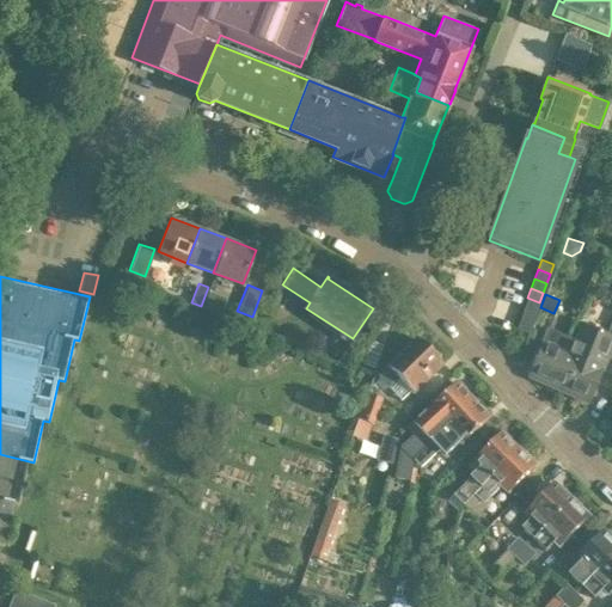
[(539,302),(527,298),(524,307),(536,312),(539,302)]
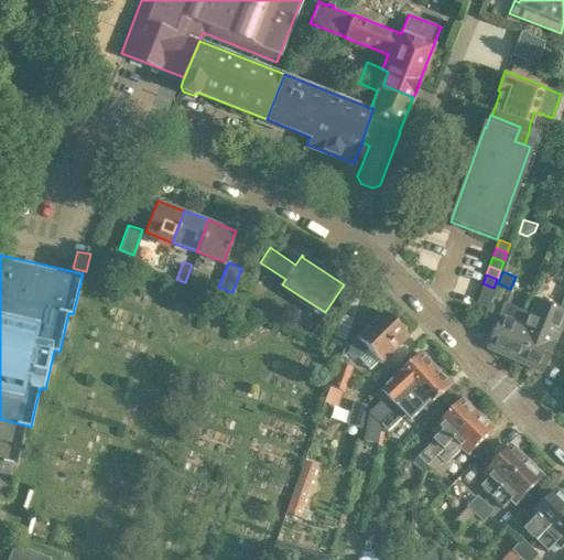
[(483,283),(479,292),(490,297),(494,288),(483,283)]
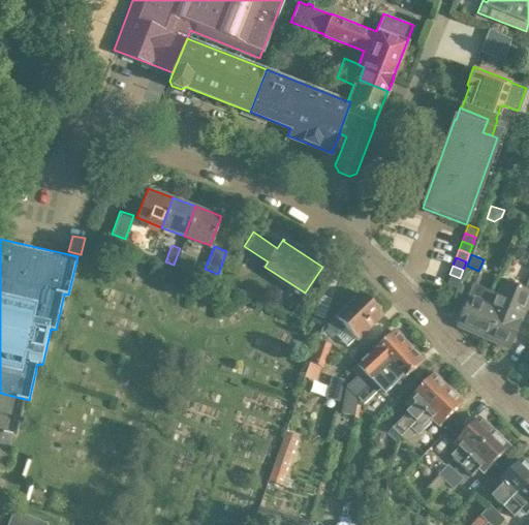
[(449,274),(446,283),(457,286),(460,278),(449,274)]
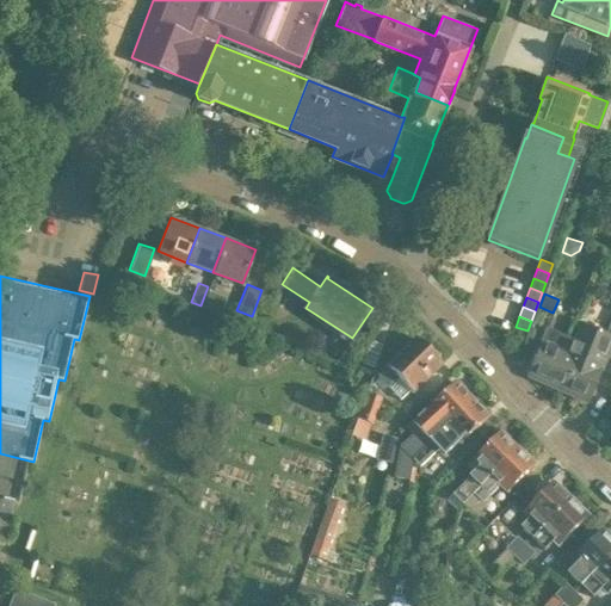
[(574,336),(557,385),(586,399),(599,366),(600,366),(606,353),(610,354),(610,316),(605,333),(580,322),(574,336)]
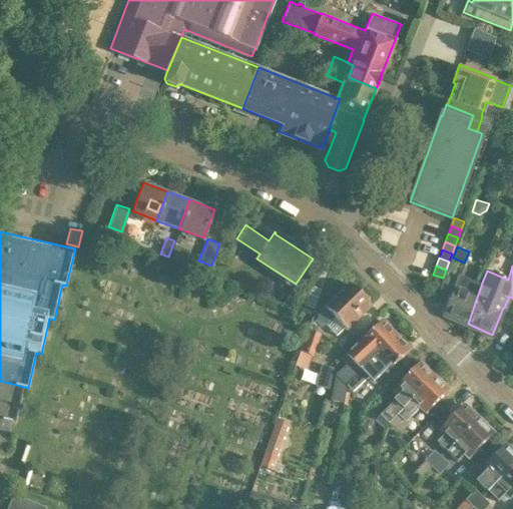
[(444,314),(468,324),(482,283),(458,273),(453,286),(454,288),(444,314)]
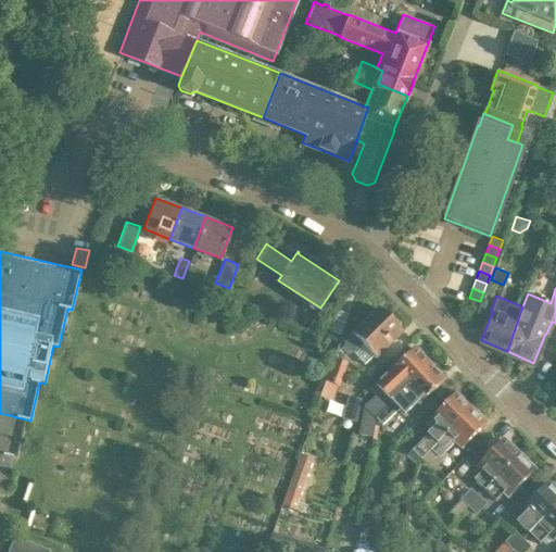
[(353,333),(345,340),(353,349),(365,362),(374,354),(401,328),(397,325),(397,322),(394,317),(390,317),(379,305),(352,331),(353,333)]
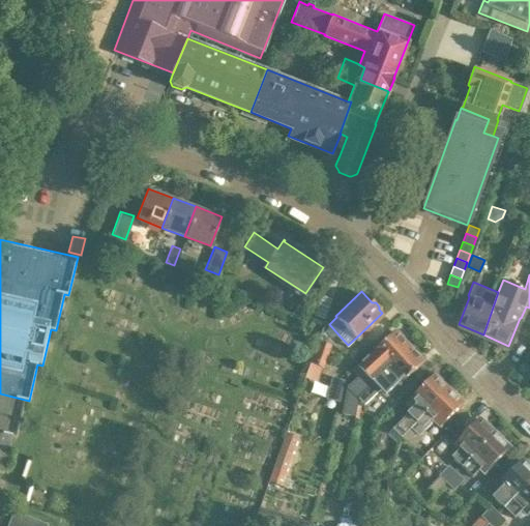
[(351,388),(358,396),(409,344),(402,338),(403,334),(399,330),(396,331),(394,329),(371,352),(377,358),(359,375),(362,378),(351,388)]
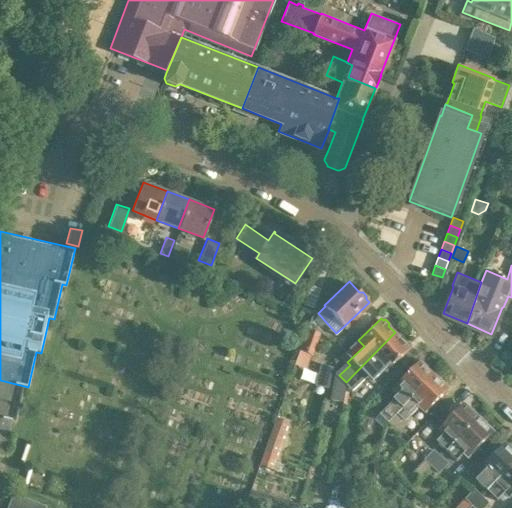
[(293,362),(305,366),(309,352),(310,353),(317,331),(304,327),(293,362)]
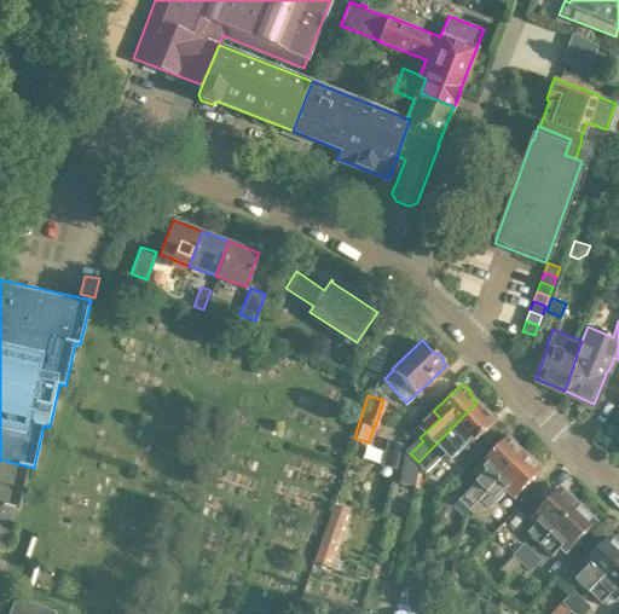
[(478,401),(418,462),(426,470),(458,439),(466,446),(493,420),(491,417),(492,415),(487,410),(485,410),(478,401)]
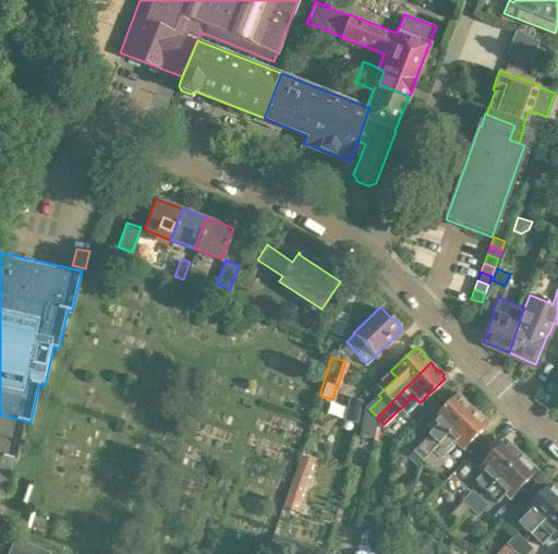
[(438,422),(411,450),(421,459),(431,449),(437,442),(471,407),(464,400),(464,397),(460,393),(458,394),(456,392),(432,416),(438,422)]
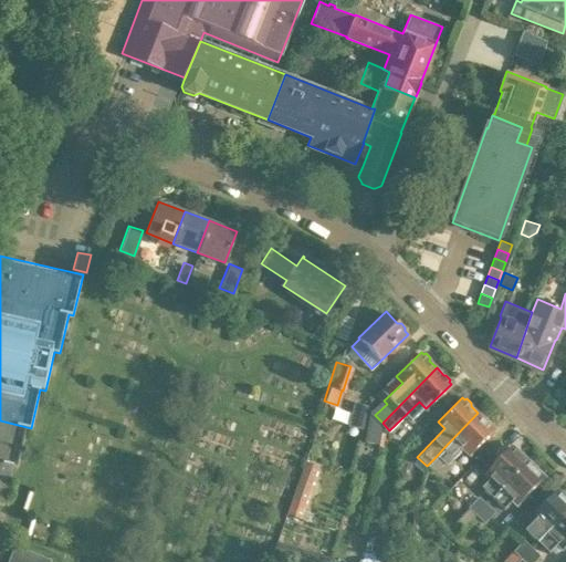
[(347,425),(362,428),(368,404),(353,401),(347,425)]
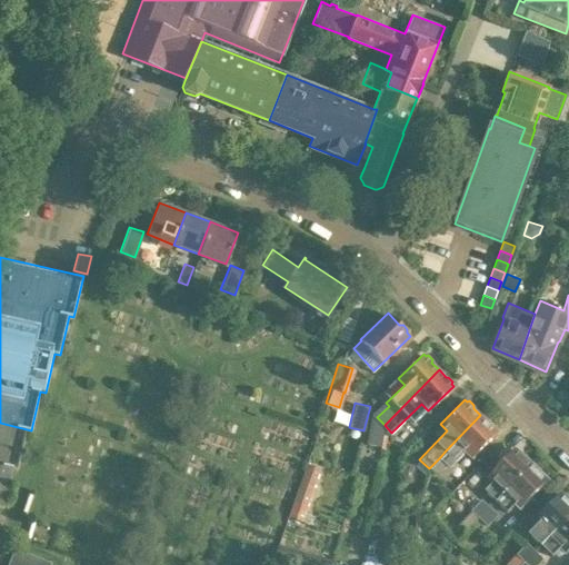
[(446,450),(439,458),(448,467),(466,449),(472,455),(497,430),(495,428),(495,426),(490,422),(488,423),(480,415),(446,450)]
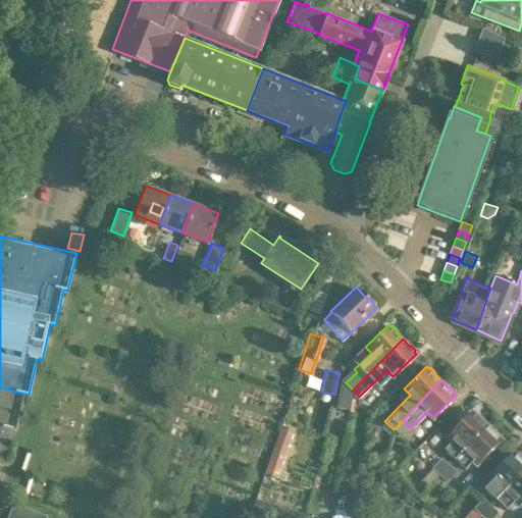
[(24,394),(0,387),(0,463),(3,464),(11,428),(15,428),(24,394)]
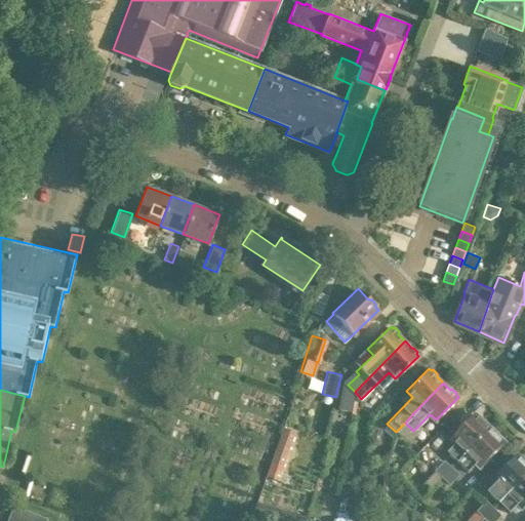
[(447,450),(457,461),(489,427),(474,412),(449,437),(455,442),(447,450)]
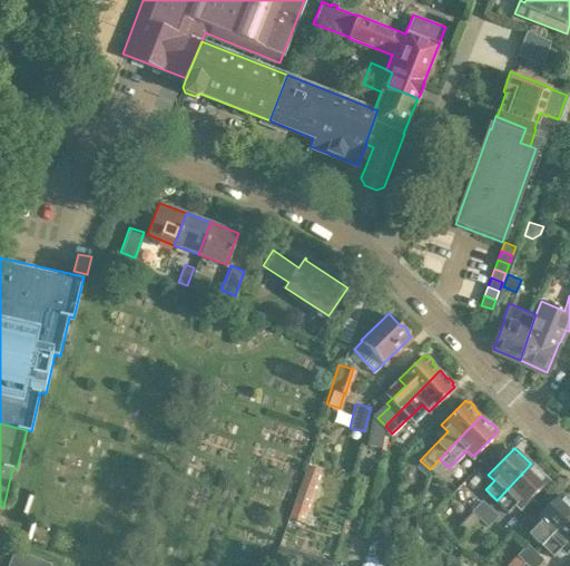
[(290,516),(303,521),(322,467),(308,462),(290,516)]
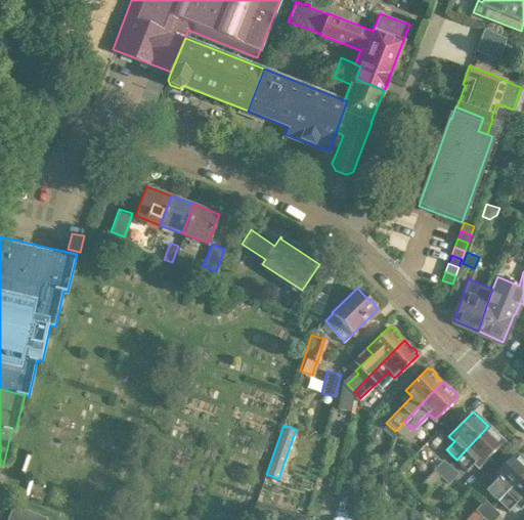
[(488,426),(456,460),(466,469),(474,461),(479,465),(503,440),(488,426)]
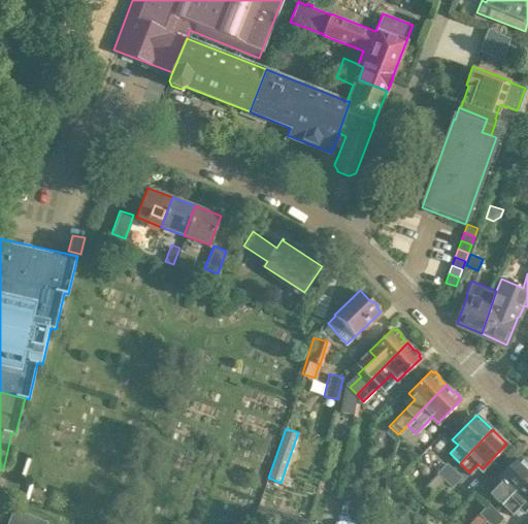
[(492,494),(502,503),(527,476),(527,464),(519,456),(494,481),(500,486),(492,494)]
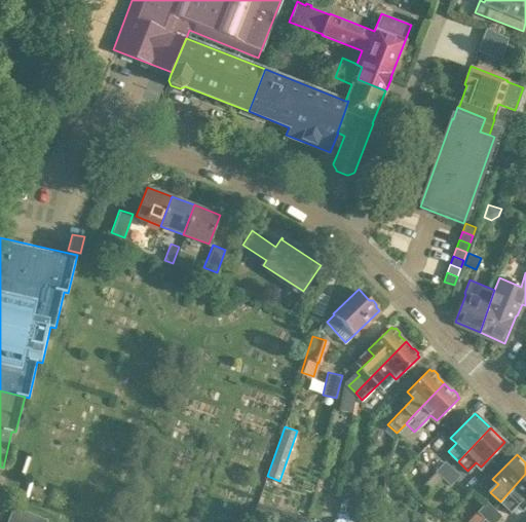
[(434,471),(441,478),(451,467),(444,459),(434,471)]
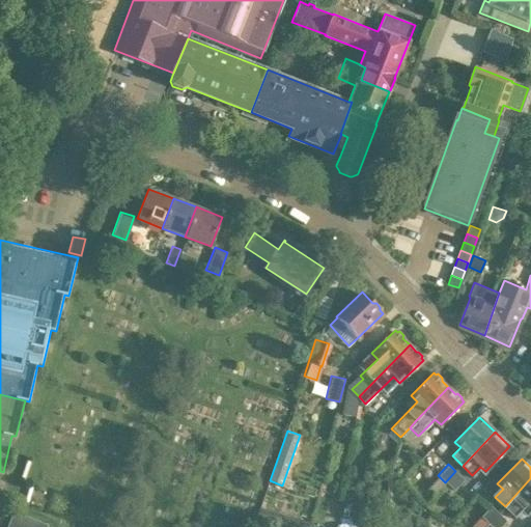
[(455,471),(445,482),(453,490),(464,479),(455,471)]
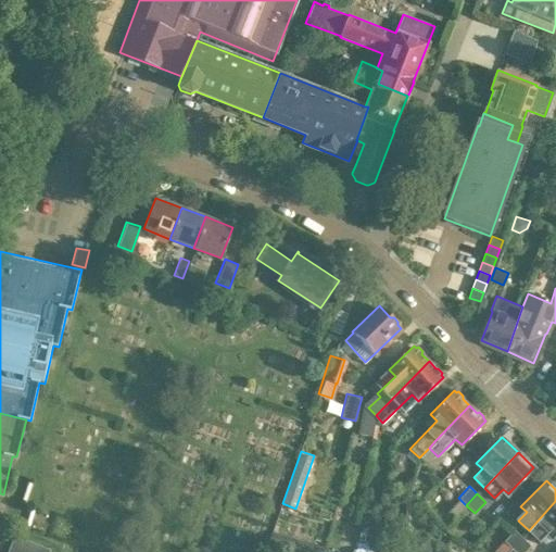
[(555,501),(529,530),(540,541),(548,532),(553,537),(555,532),(555,501)]
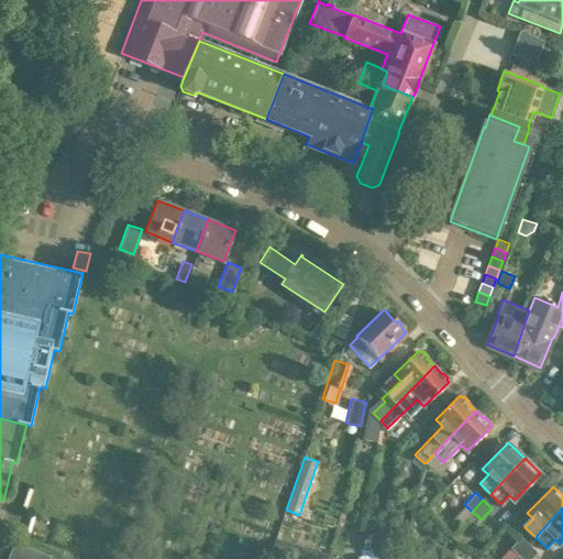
[(511,548),(519,555),(530,544),(522,536),(511,548)]
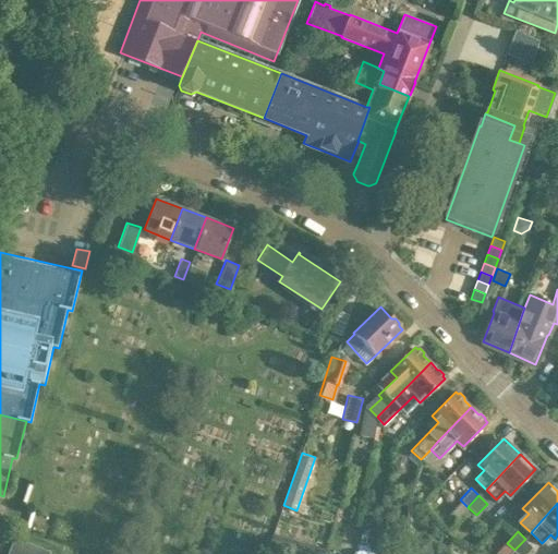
[(5,553),(47,553),(48,552),(12,539),(5,553)]
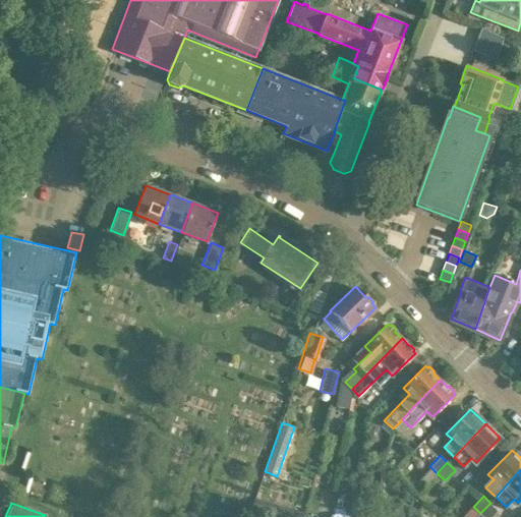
[(490,503),(480,513),(476,516),(491,516),(499,510),(490,503)]
